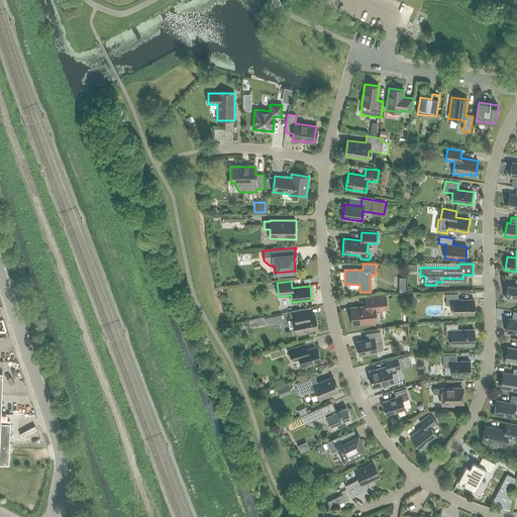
[(516,286),(508,285),(506,299),(516,300),(516,286)]
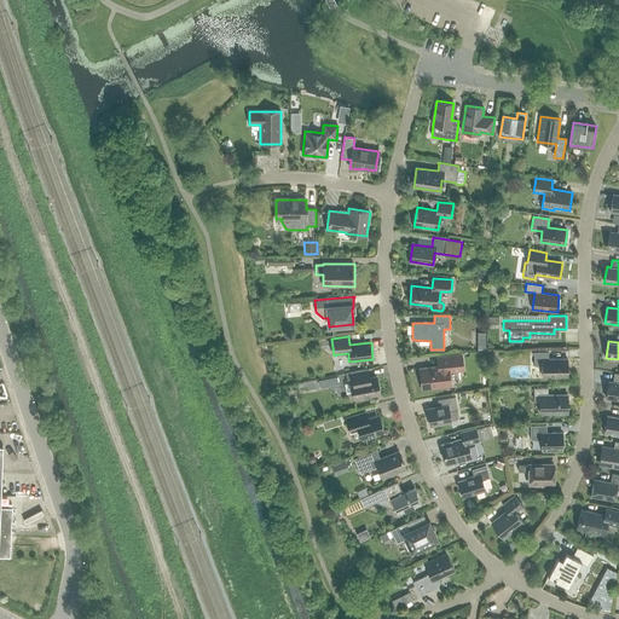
[(567,377),(567,359),(567,358),(549,358),(549,352),(534,352),(534,366),(543,366),(543,377),(567,377)]
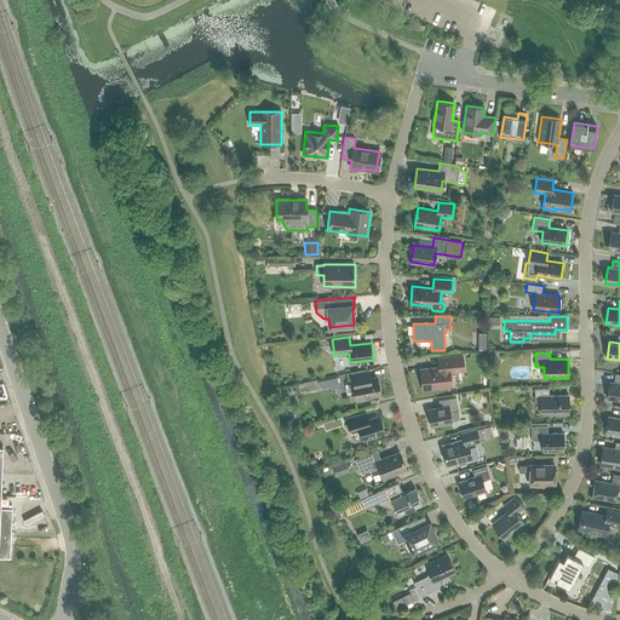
[(463,355),(438,359),(440,368),(423,369),(425,389),(452,386),(449,372),(464,371),(463,355)]
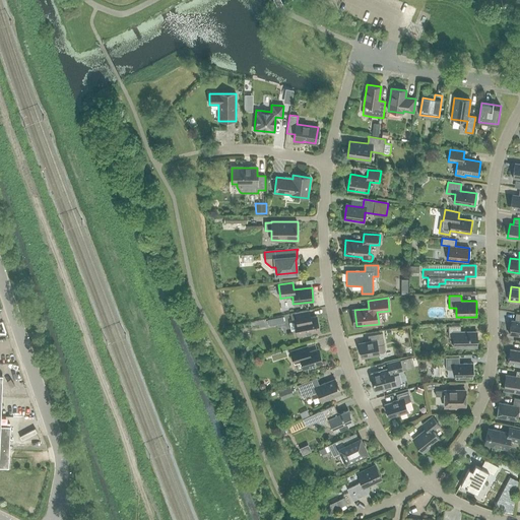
[(290,314),(293,322),(289,323),(290,331),(297,330),(298,335),(318,331),(315,317),(311,318),(309,310),(290,314)]
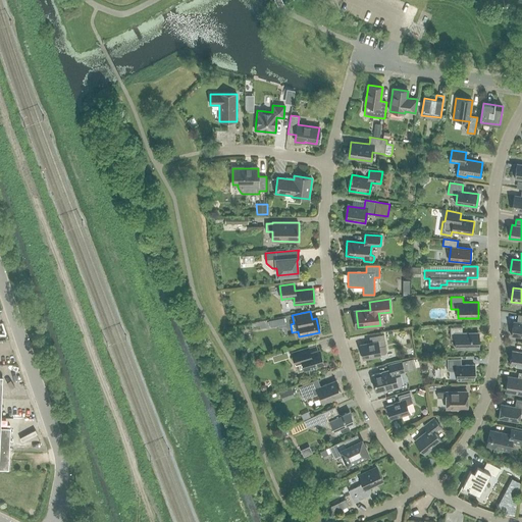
[(514,321),(511,335),(521,336),(521,314),(519,315),(518,314),(516,322),(514,321)]
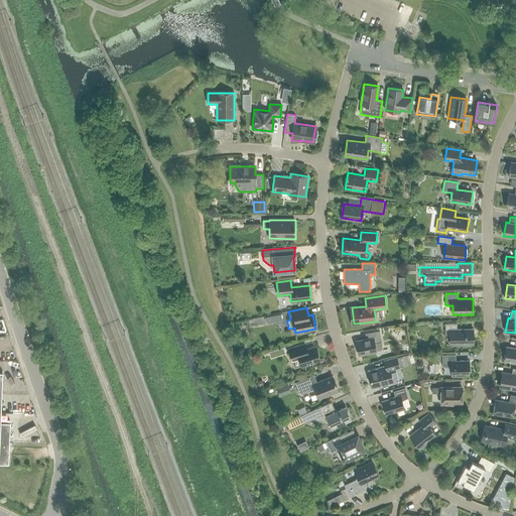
[(452,345),(472,344),(472,329),(457,330),(457,324),(444,324),(445,335),(452,334),(452,345)]
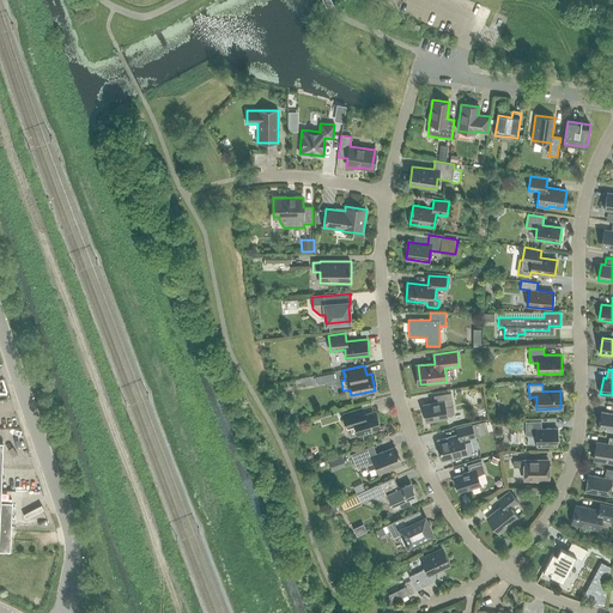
[(453,406),(450,393),(434,396),(435,404),(423,406),(426,422),(447,417),(447,416),(454,414),(453,406)]
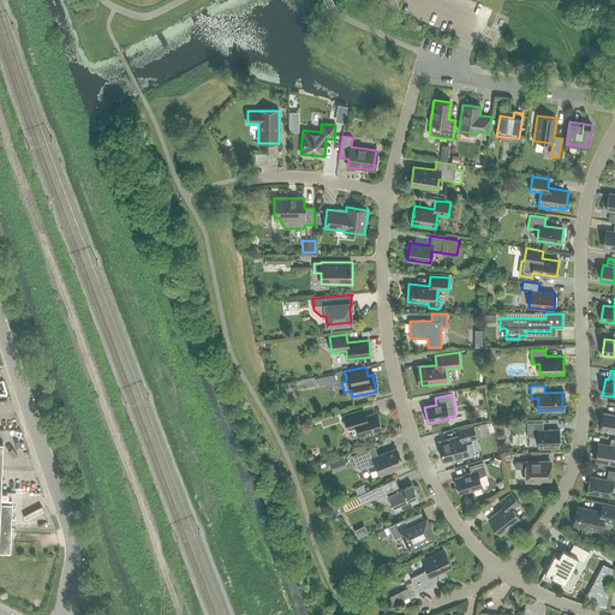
[(359,436),(382,429),(377,413),(359,418),(357,411),(344,416),(347,428),(356,424),(359,436)]
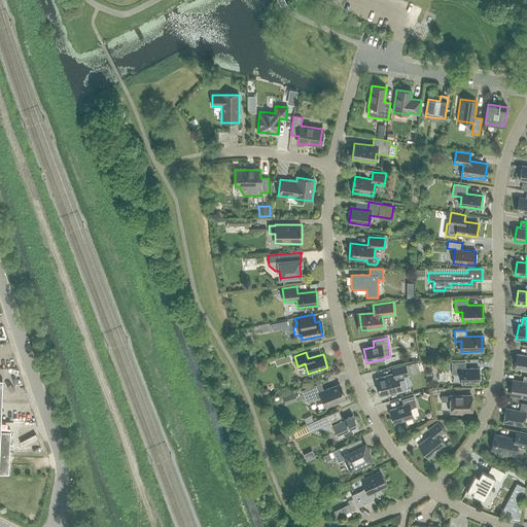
[(526,355),(517,354),(515,369),(526,370),(526,355)]
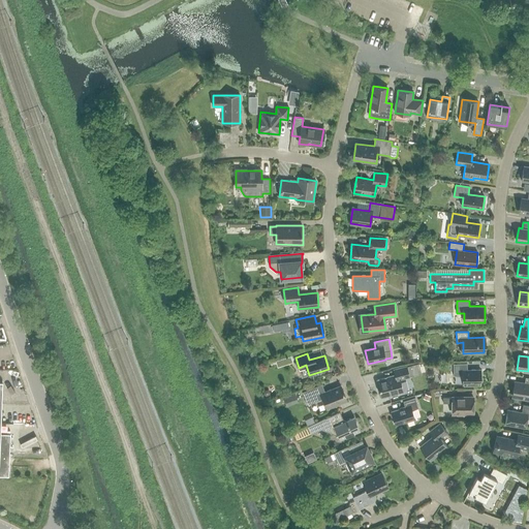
[(463,384),(480,384),(480,370),(467,370),(467,364),(454,364),(454,375),(462,375),(463,384)]
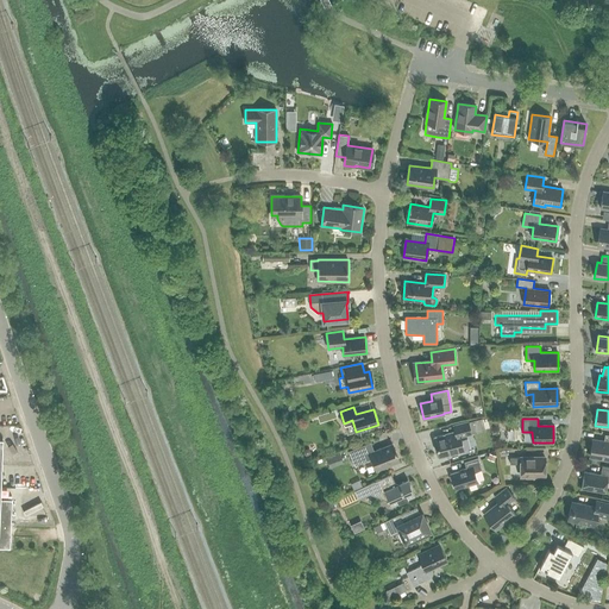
[(460,437),(471,434),(469,421),(453,425),(454,432),(434,438),(439,458),(464,451),(460,437)]
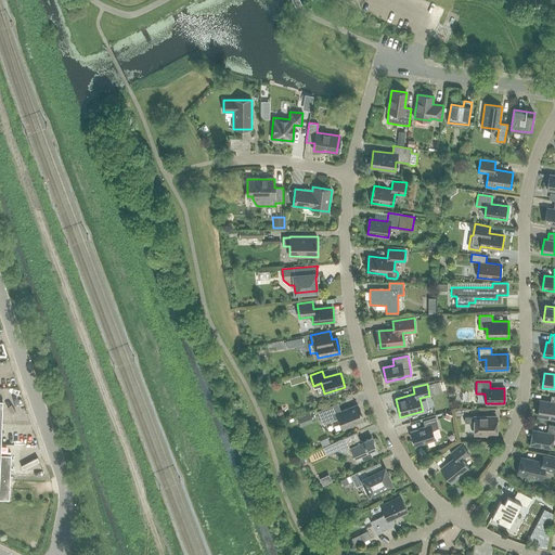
[(554,396),(554,397),(554,403),(540,401),(538,415),(554,417),(554,396)]
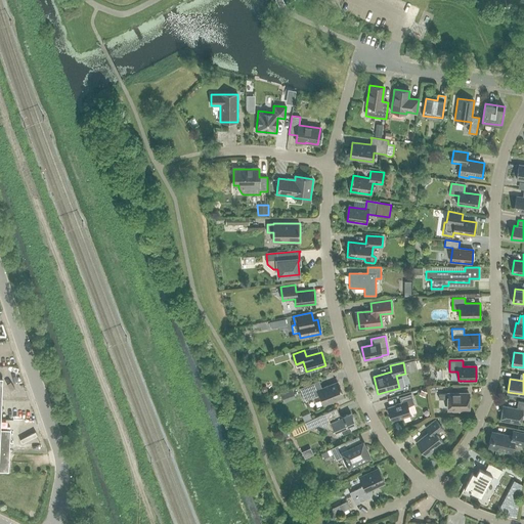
[(0,470),(8,471),(9,430),(0,429),(2,378),(0,377),(0,470)]
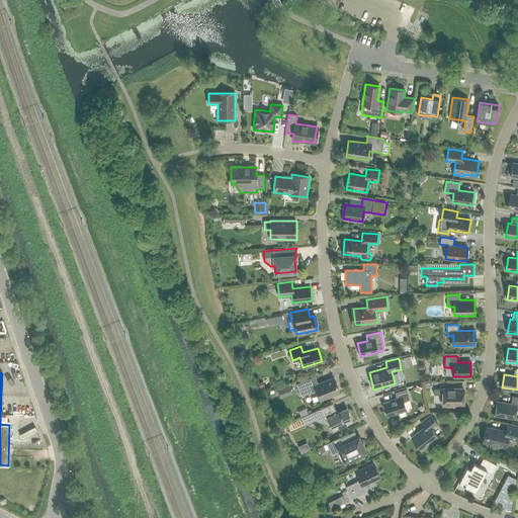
[(320,400),(339,392),(334,377),(319,383),(315,376),(296,383),(301,396),(316,391),(320,400)]
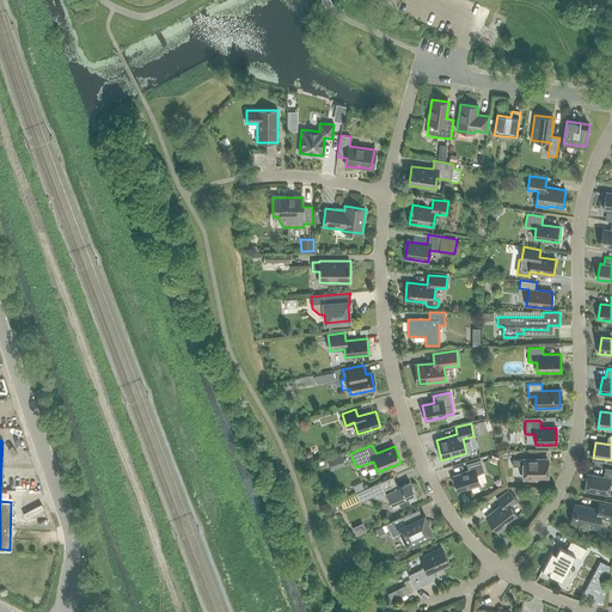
[(340,456),(329,460),(331,467),(342,463),(340,456)]
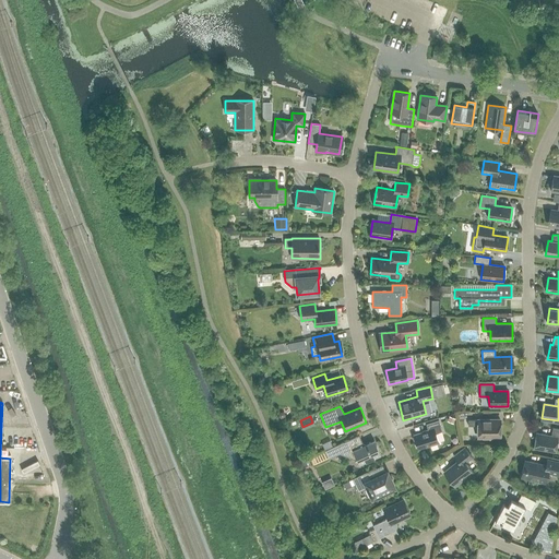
[(414,435),(418,449),(438,442),(436,433),(442,431),(439,420),(426,424),(428,430),(414,435)]
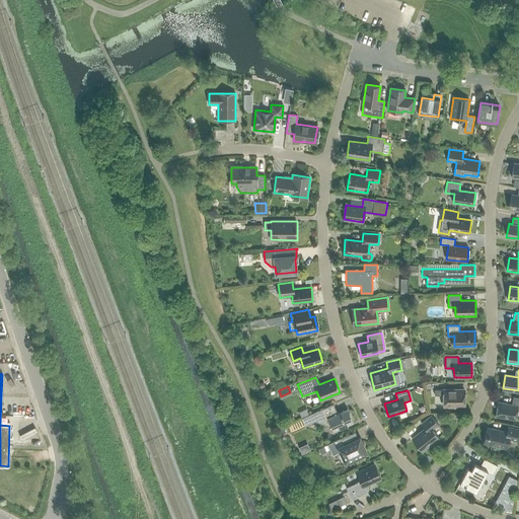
[(443,405),(464,405),(464,390),(435,390),(435,395),(443,395),(443,405)]
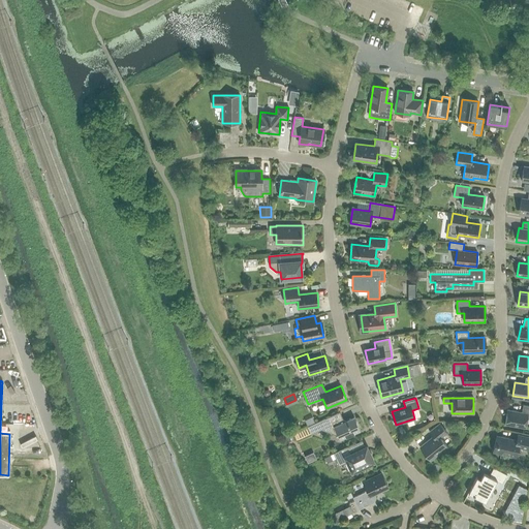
[(528,418),(528,406),(523,405),(522,412),(507,410),(505,424),(525,428),(527,418),(528,418)]
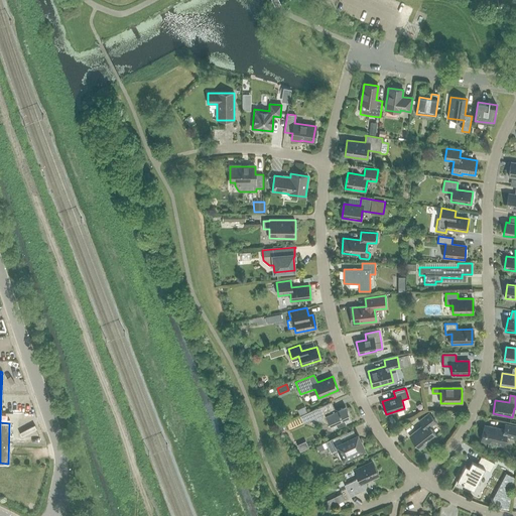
[(330,402),(316,408),(300,416),(303,423),(313,419),(323,422),(324,422),(330,424),(332,428),(352,419),(346,406),(336,411),(334,410),(330,402)]
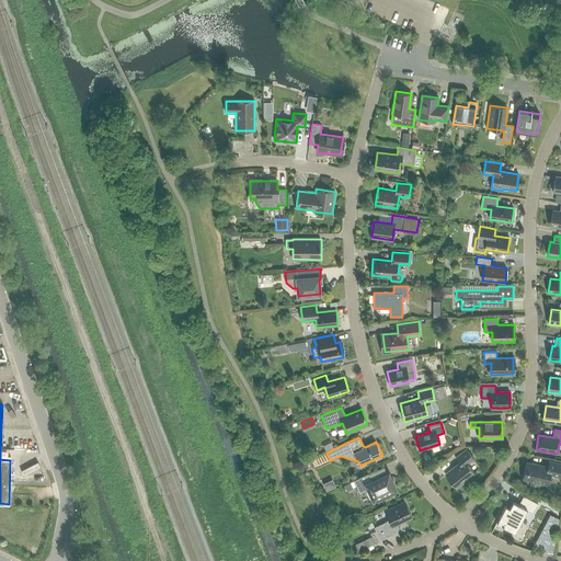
[(456,488),(474,473),(467,465),(474,459),(466,449),(455,458),(459,462),(445,474),(456,488)]
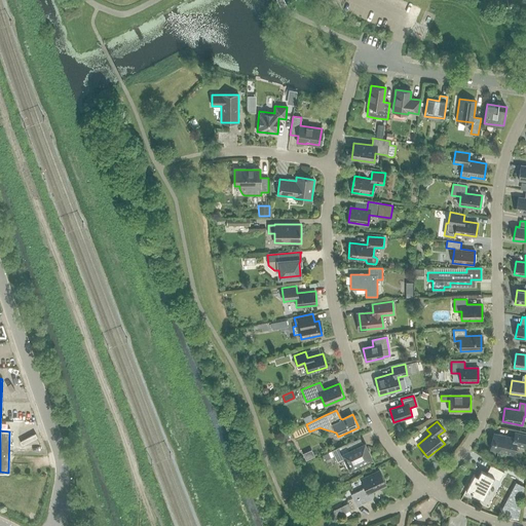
[(525,447),(525,434),(515,431),(515,433),(514,438),(494,434),(490,449),(514,454),(516,445),(525,447)]
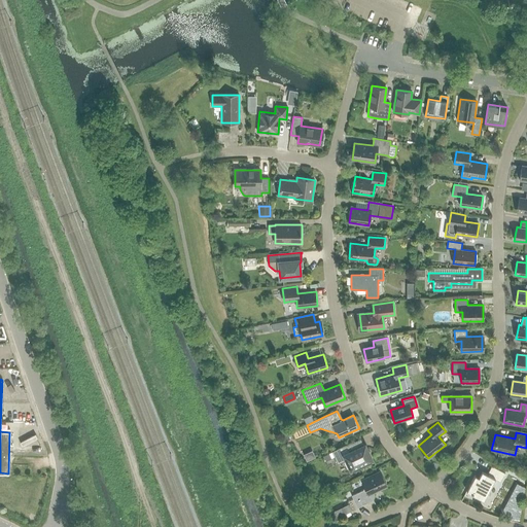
[(351,469),(372,459),(364,445),(357,448),(354,441),(331,451),(338,463),(346,459),(351,469)]
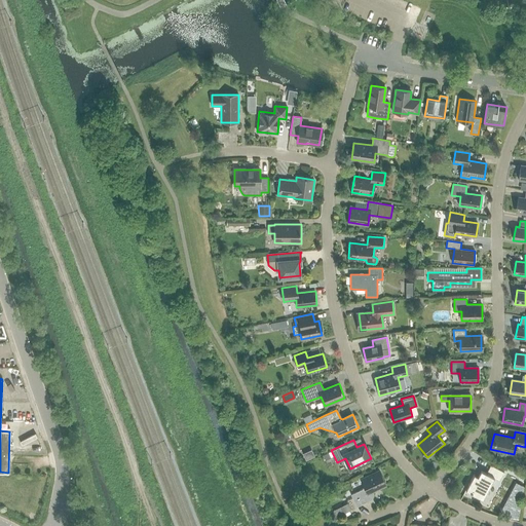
[(499,481),(504,472),(491,464),(486,473),(481,471),(478,476),(474,474),(465,490),(483,499),(494,478),(499,481)]
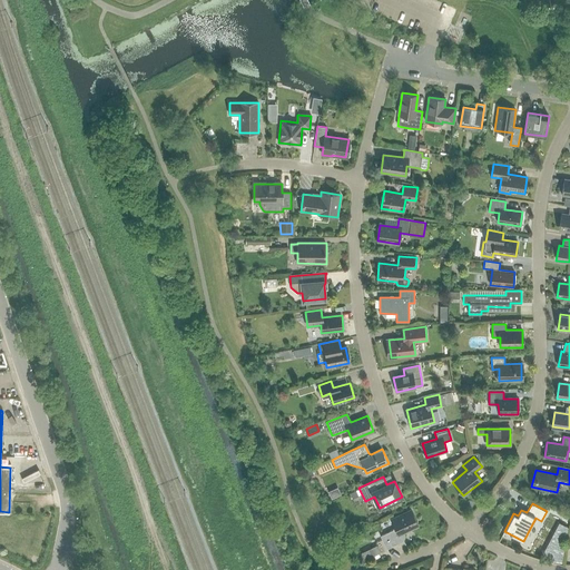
[(403,532),(419,526),(411,510),(391,520),(395,529),(381,536),(386,549),(403,541),(405,536),(403,532)]
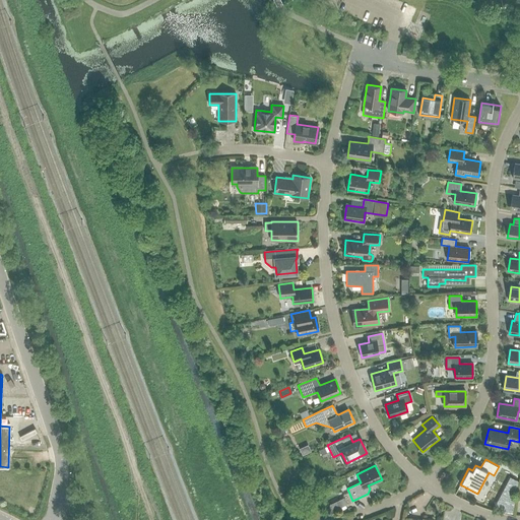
[(519,472),(514,469),(511,475),(517,479),(519,472)]
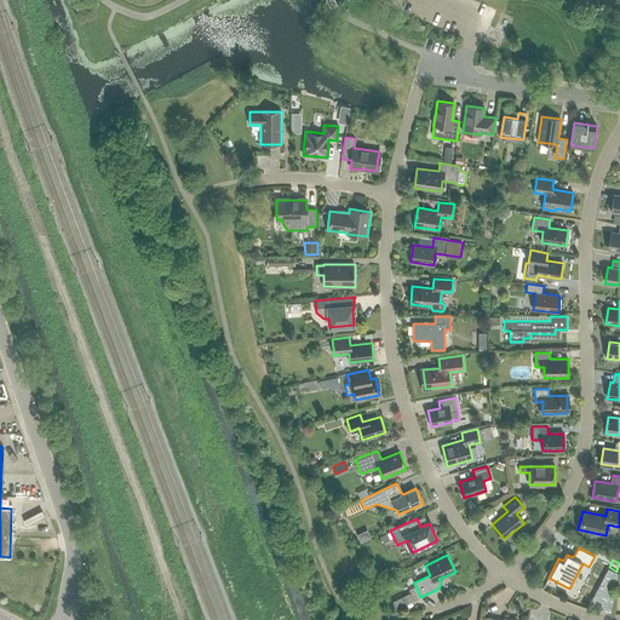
[(600,610),(610,613),(618,574),(607,573),(600,610)]
